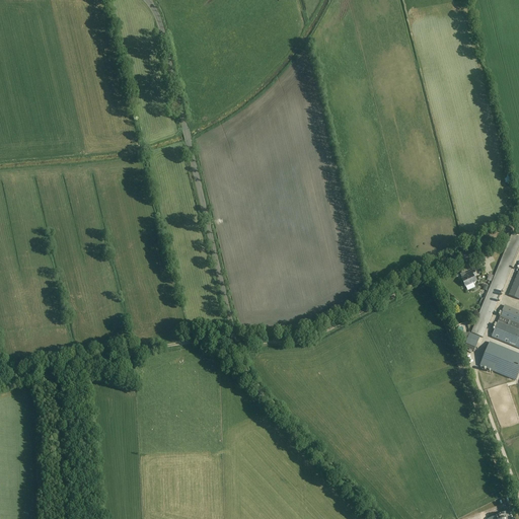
[(483,338),(518,249),(518,237),(512,234),(471,334),(483,338)]
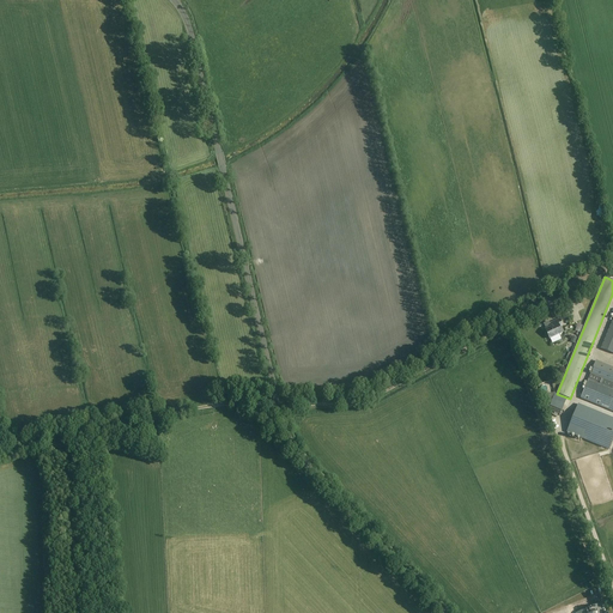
[(612,319),(601,349),(612,353),(612,319)]
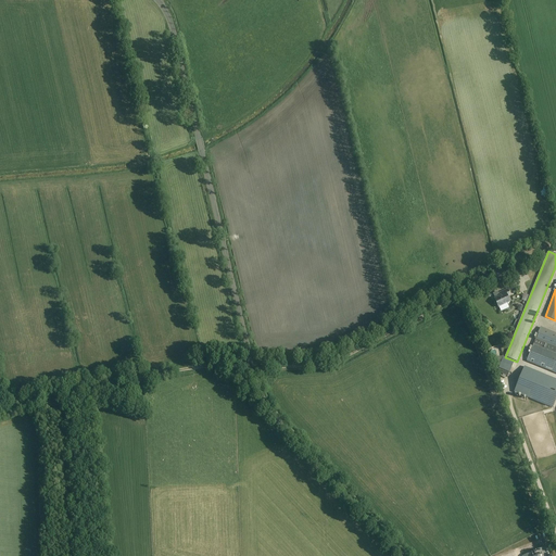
[(510,295),(507,290),(498,294),(500,298),(494,300),(498,308),(510,303),(507,297),(510,295)]
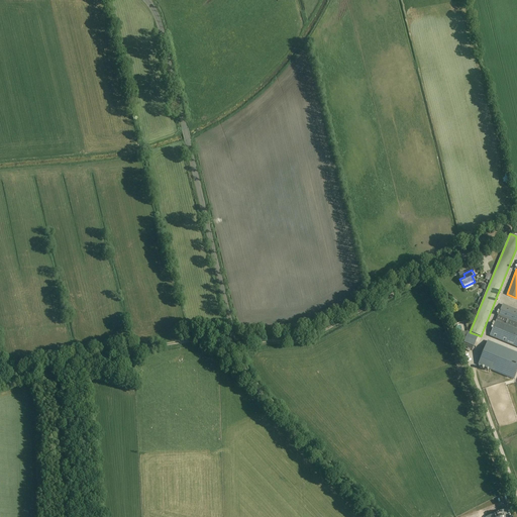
[(507,320),(505,324),(496,320),(490,336),(516,347),(516,310),(503,304),(498,316),(507,320)]
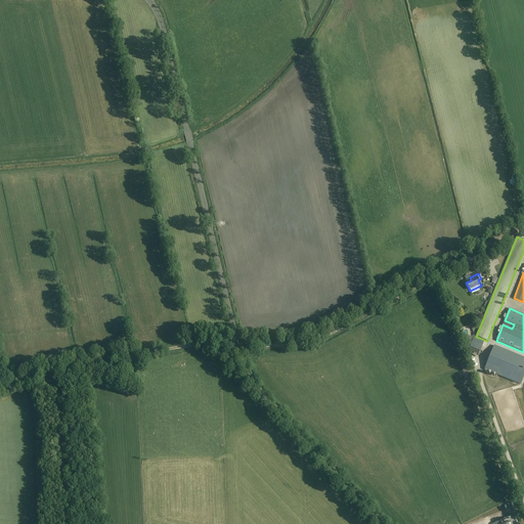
[(520,385),(523,375),(523,357),(493,345),(484,369),(520,385)]
